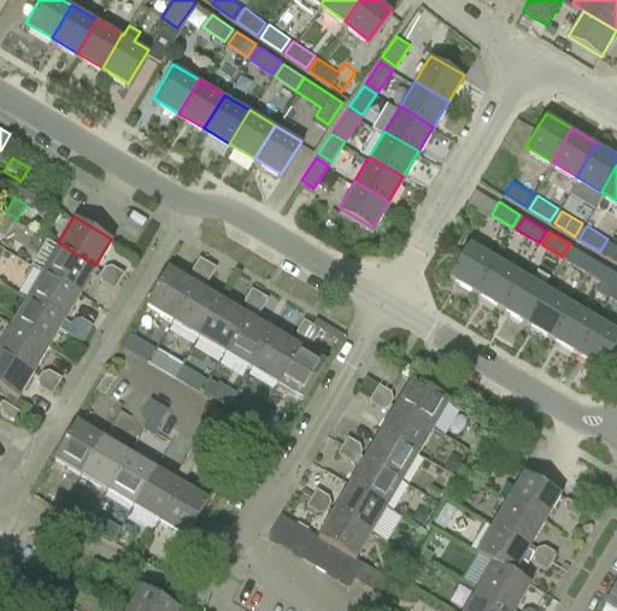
[(616,234),(613,231),(611,235),(615,236),(612,241),(604,253),(616,260),(616,234)]
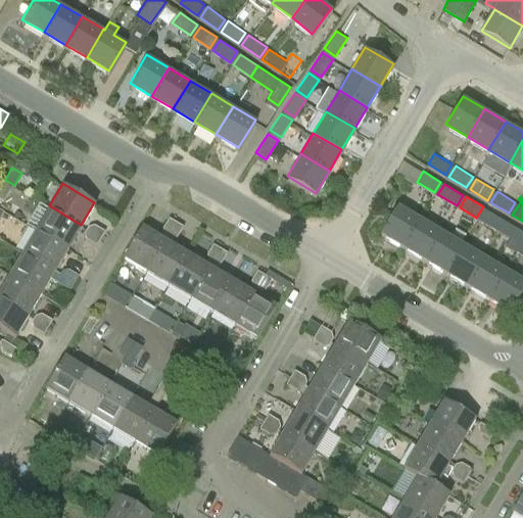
[(402,244),(419,217),(397,203),(380,231),(402,244)]
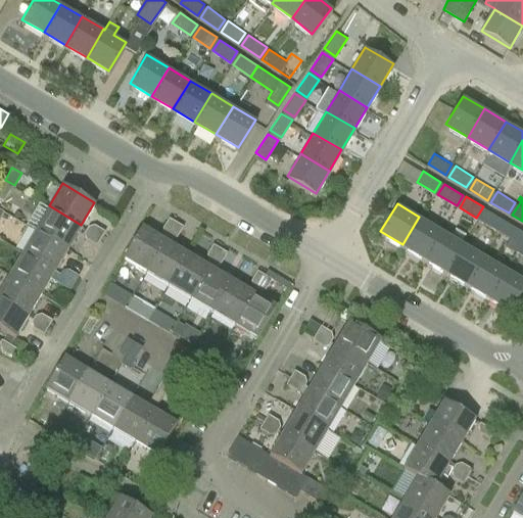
[(36,228),(67,247),(81,225),(49,205),(36,228)]
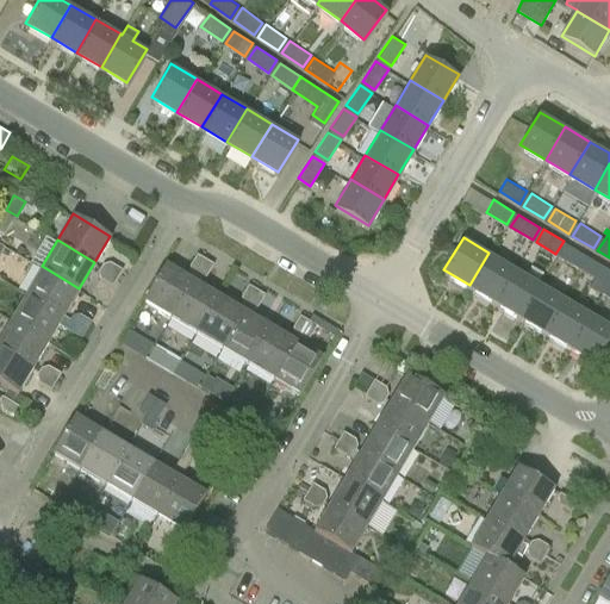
[(580,268),(589,256),(567,243),(560,256),(580,268)]
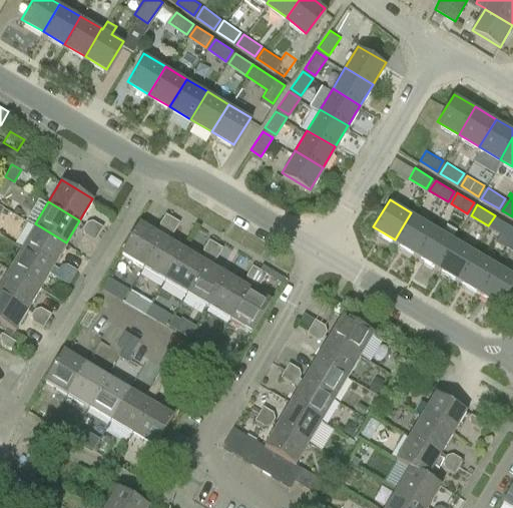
[(160,227),(164,229),(172,215),(165,211),(159,221),(160,227)]
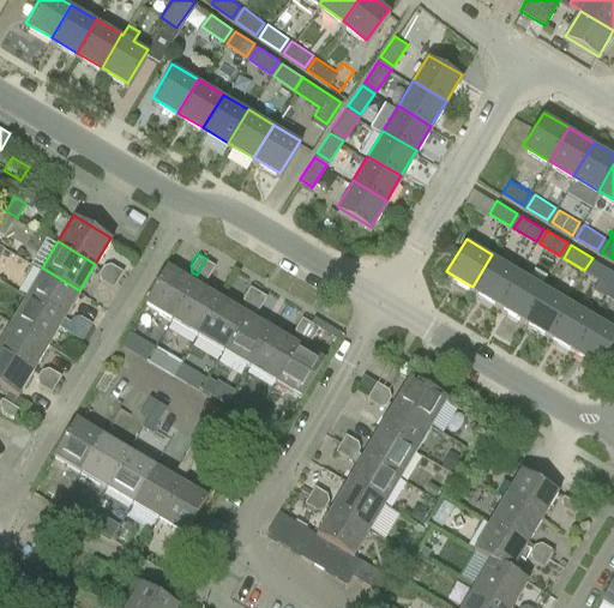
[(492,254),(473,287),(498,302),(517,269),(492,254)]
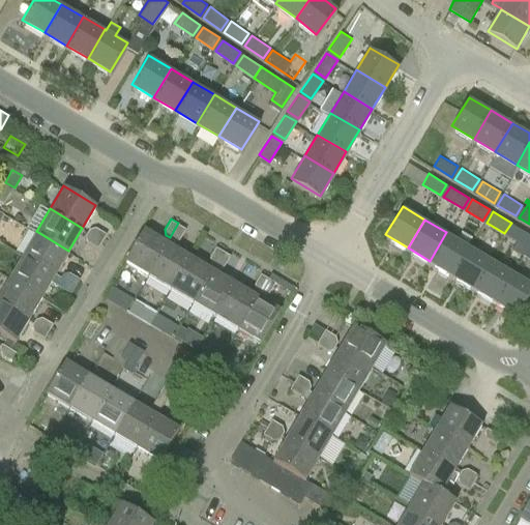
[(185,227),(178,223),(170,237),(173,239),(179,237),(185,227)]
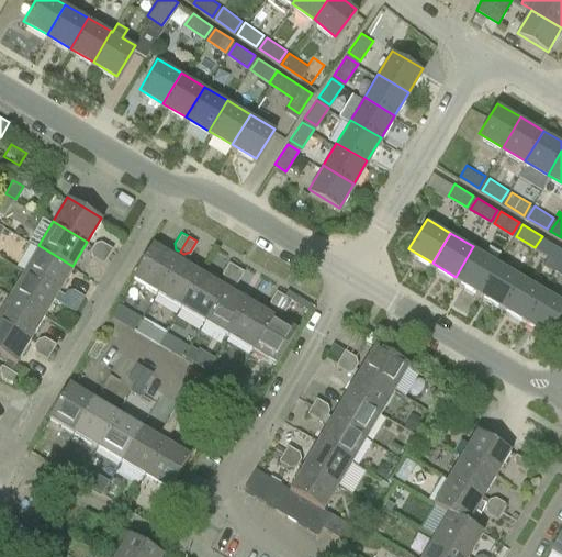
[(492,243),(481,236),(474,247),(473,246),(456,277),(479,290),(496,260),(485,254),(492,243)]
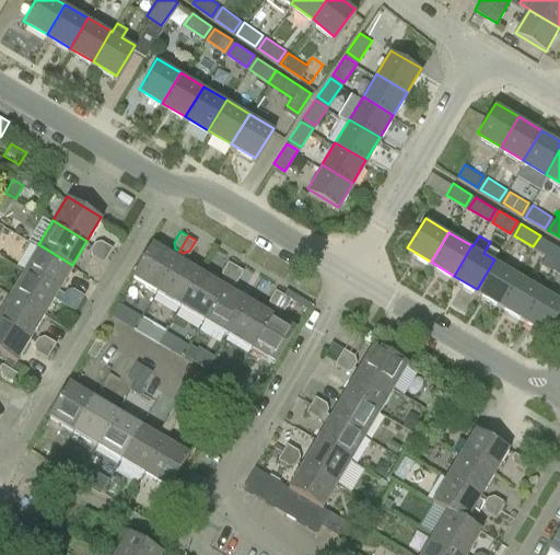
[(545,254),(543,258),(552,266),(559,253),(559,246),(544,238),(537,250),(545,254)]
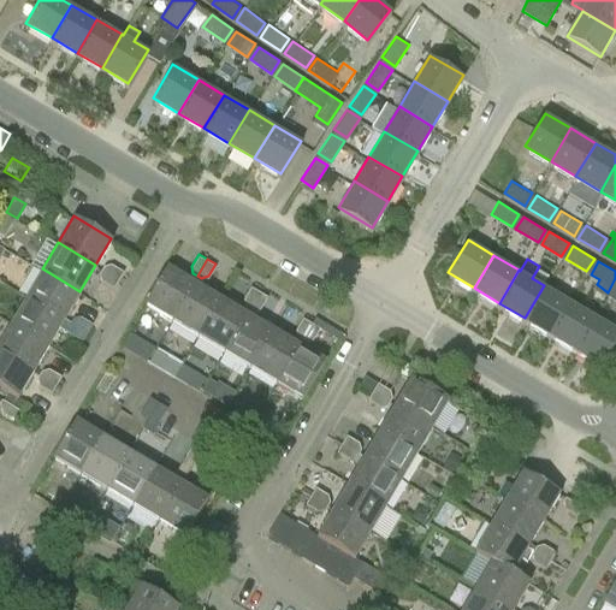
[(104,265),(102,267),(118,278),(123,270),(111,262),(104,265)]
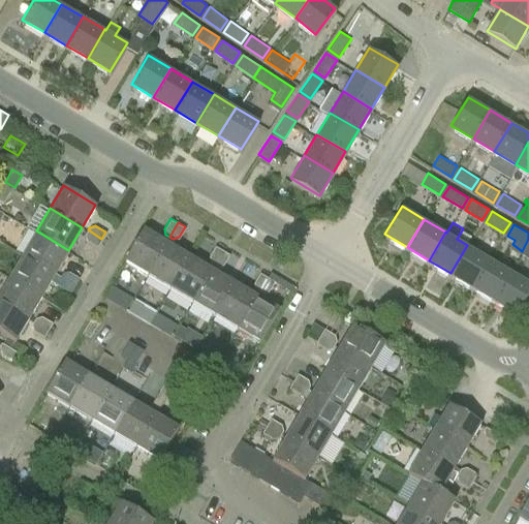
[(148,273),(167,241),(144,227),(125,259),(148,273)]
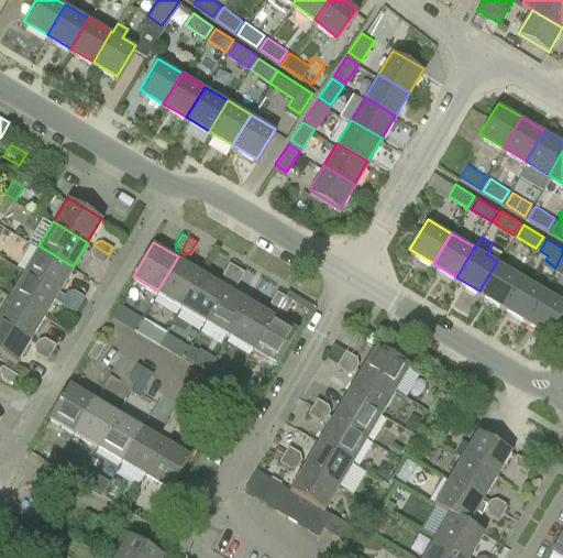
[(103,261),(108,254),(94,244),(91,249),(92,254),(103,261)]
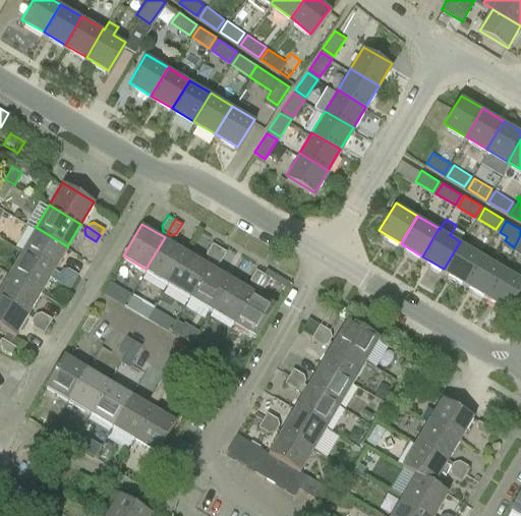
[(22,249),(54,268),(67,246),(36,227),(22,249)]
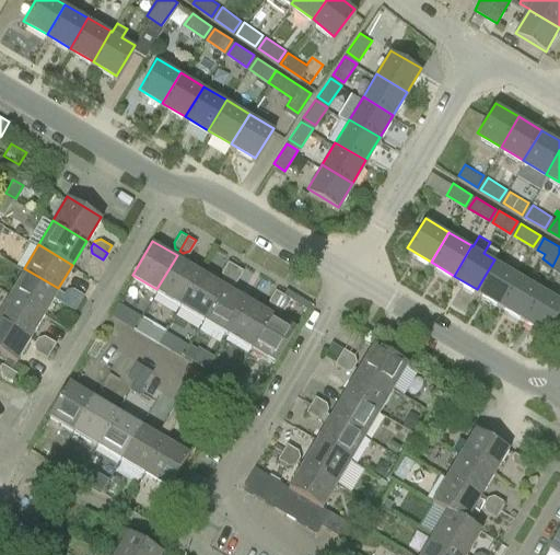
[(181,303),(200,269),(177,255),(156,289),(181,303)]
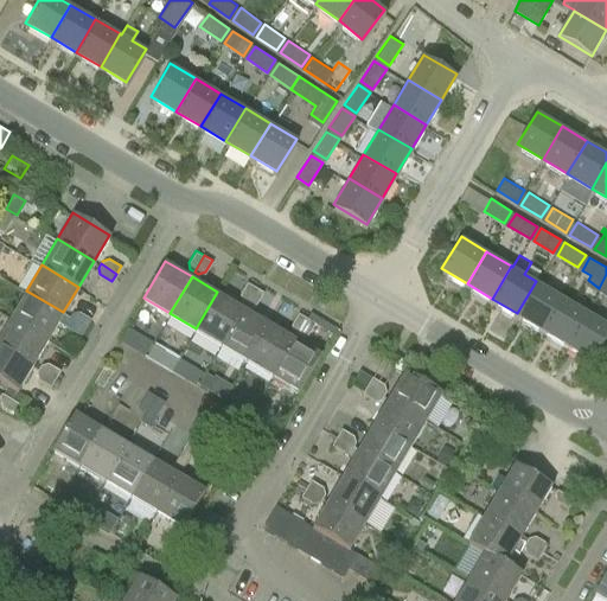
[(242,300),(246,302),(255,286),(247,280),(240,293),(242,300)]
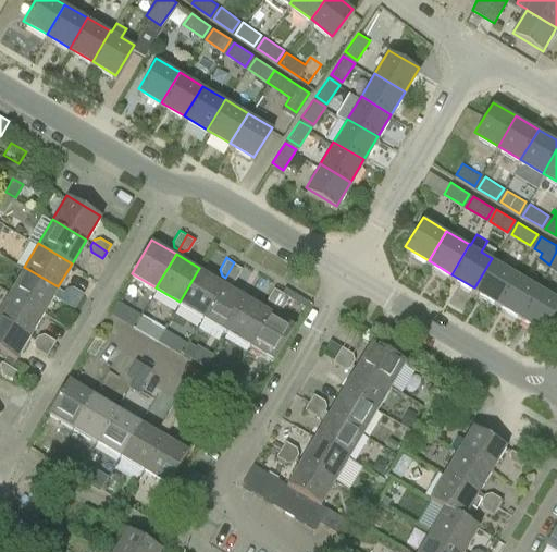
[(492,258),(474,287),(496,302),(515,272),(492,258)]
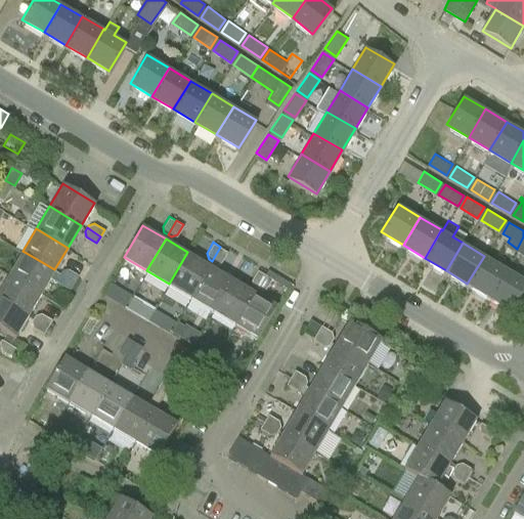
[(228,251),(220,247),(212,261),(216,263),(221,261),(228,251)]
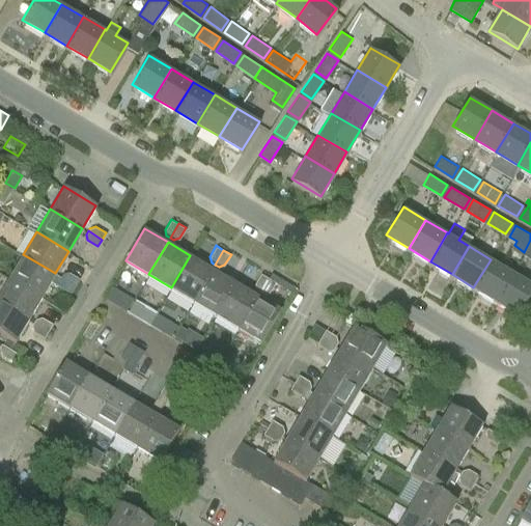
[(9,276),(42,296),(55,273),(23,254),(9,276)]
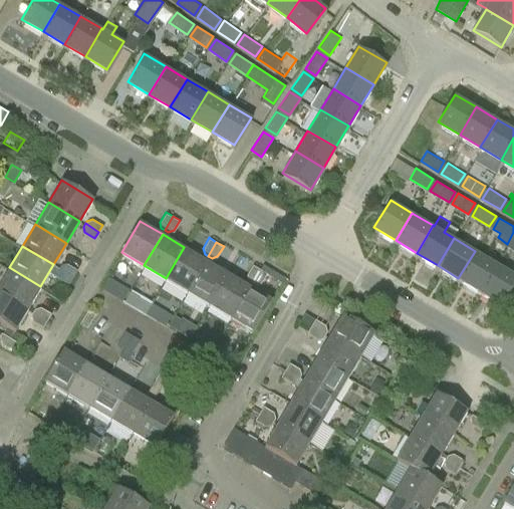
[(187,291),(206,260),(184,247),(166,278),(187,291)]
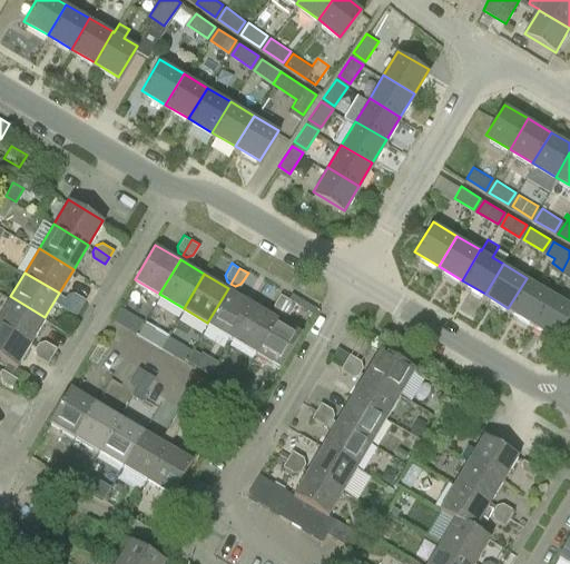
[(527,278),(508,308),(531,322),(550,292),(527,278)]
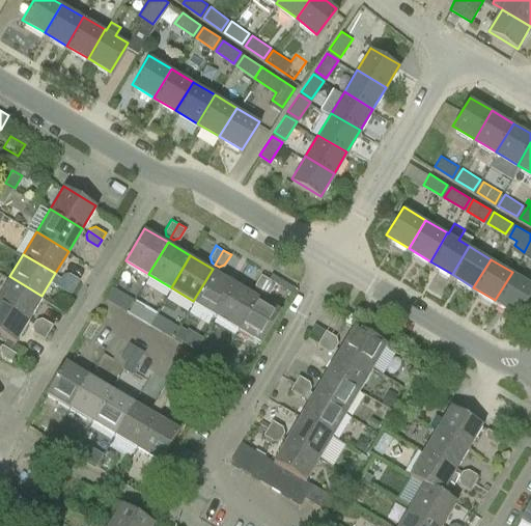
[(216,314),(235,282),(213,269),(193,301),(216,314)]
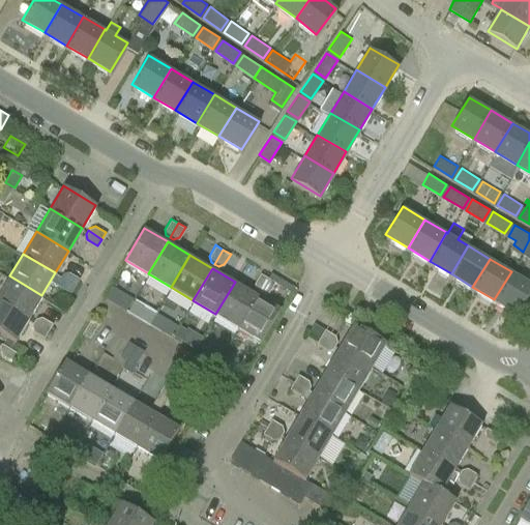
[(63,272),(61,275),(75,284),(79,276),(68,270),(63,272)]
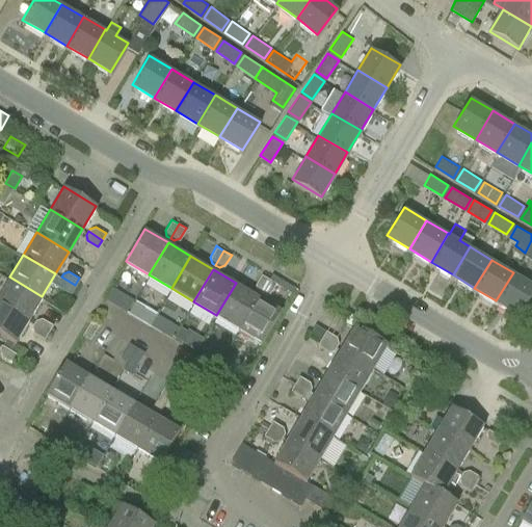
[(260,292),(269,277),(262,272),(255,284),(257,290),(260,292)]
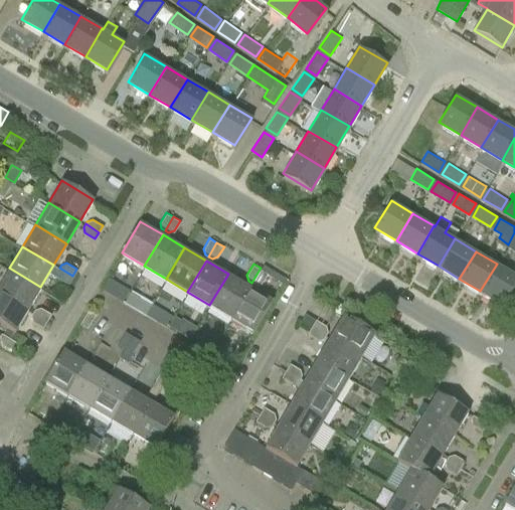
[(514,275),(497,264),(480,291),(502,304),(514,282),(514,275)]
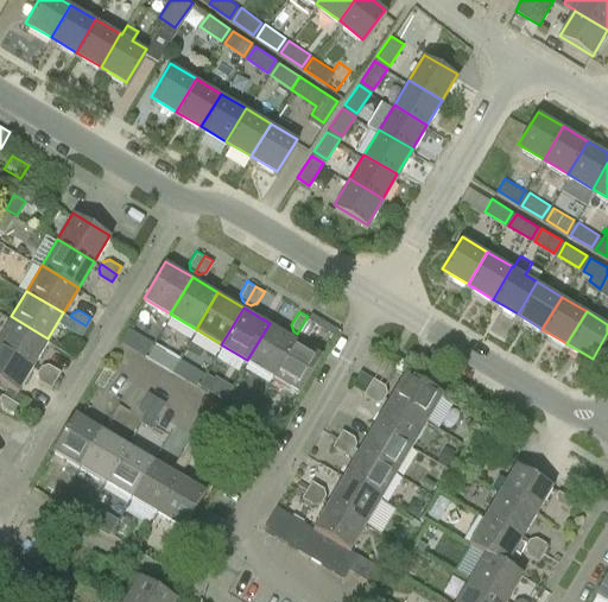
[(0,335),(0,344),(32,363),(48,338),(11,316),(0,335)]
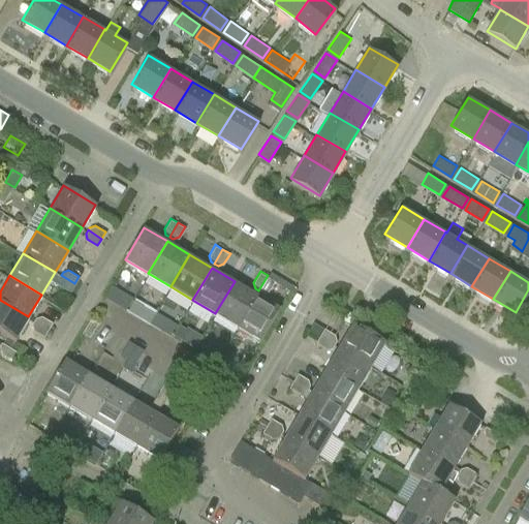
[(269,290),(275,280),(268,275),(258,290),(262,293),(269,290)]
